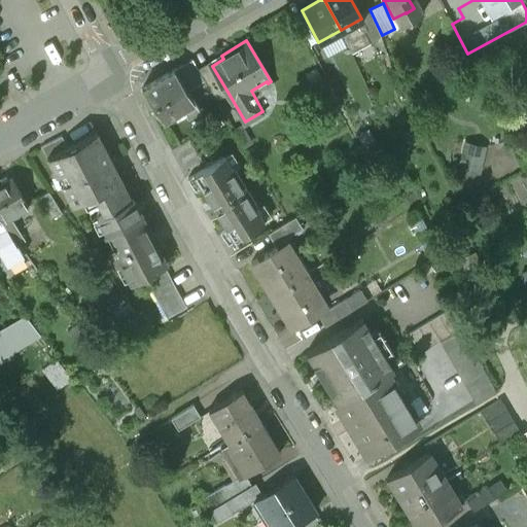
[(201,72),(192,59),(181,65),(194,84),(204,78),(201,72)]
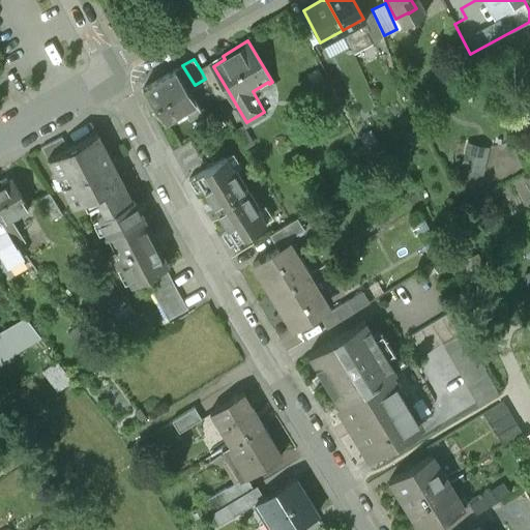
[(229,92),(213,66),(202,72),(205,79),(217,99),(229,92)]
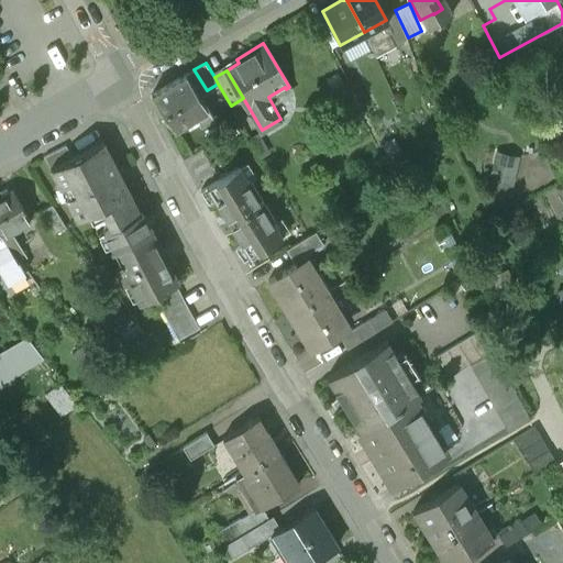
[(186,74),(153,94),(181,138),(194,130),(186,119),(197,112),(203,122),(213,117),(186,74)]
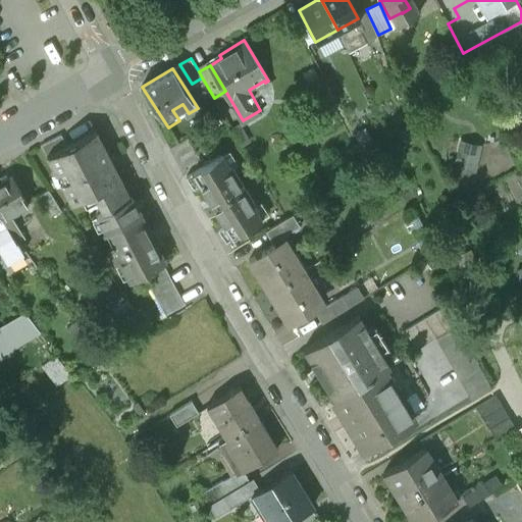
[(179,120),(168,127),(177,143),(189,136),(179,120)]
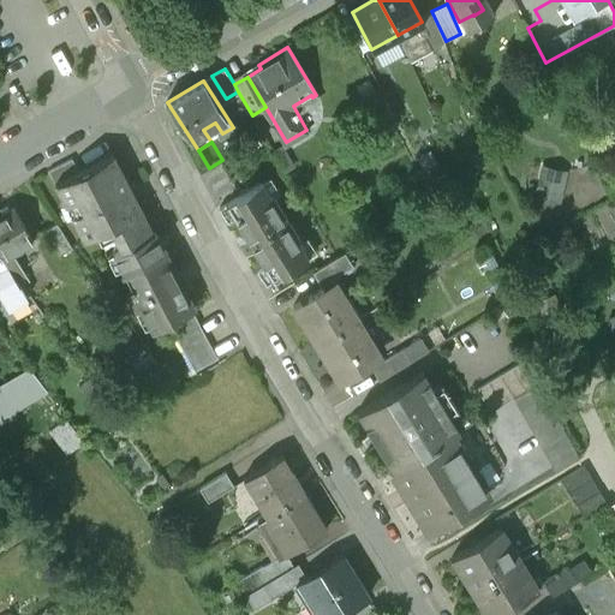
[(153,231),(113,153),(78,169),(54,181),(65,203),(72,199),(77,210),(73,213),(87,238),(109,226),(120,246),(120,248),(153,231)]
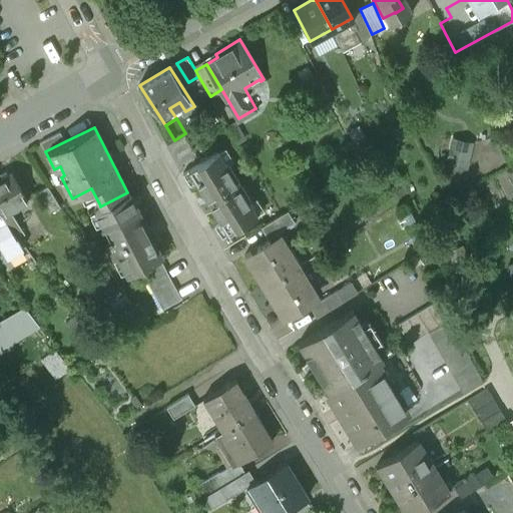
[(60,131),(40,141),(45,151),(65,141),(60,131)]
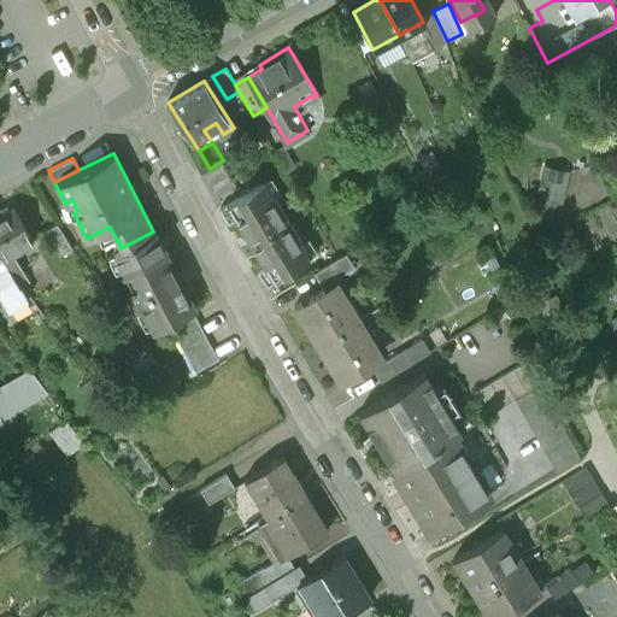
[(303,244),(272,194),(271,195),(263,182),(219,207),(228,221),(234,217),(246,236),(242,239),(250,251),(253,247),(264,266),(258,270),(266,285),(309,258),(301,245),(303,244)]
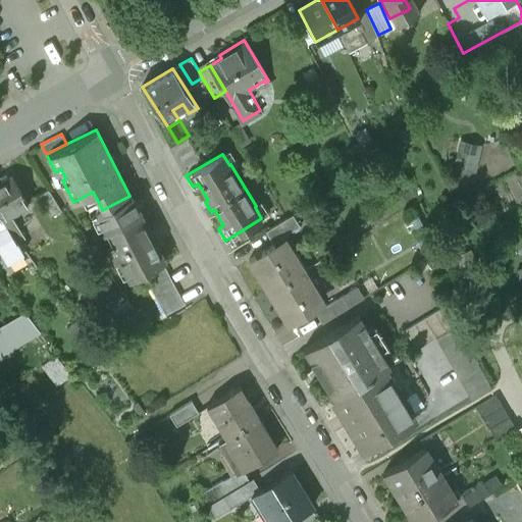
[(11,174),(0,180),(0,216),(15,243),(16,242),(18,241),(24,238),(9,213),(28,203),(11,174)]
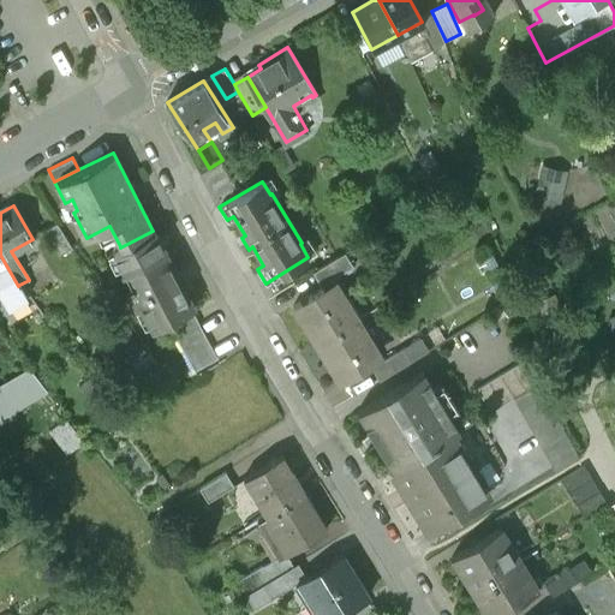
[(72,248),(57,222),(45,231),(59,255),(72,248)]
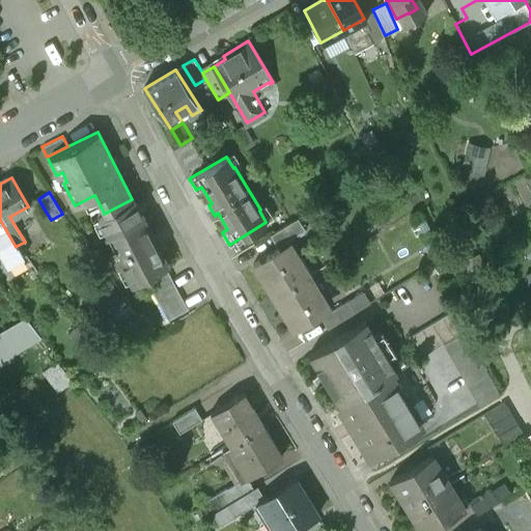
[(132,199),(104,214),(104,213),(98,216),(107,235),(114,232),(141,218),(142,217),(133,198),(132,199)]
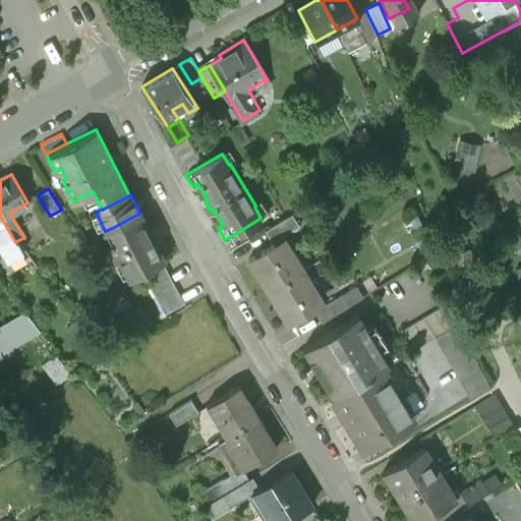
[(292,213),(269,227),(276,238),(299,224),(292,213)]
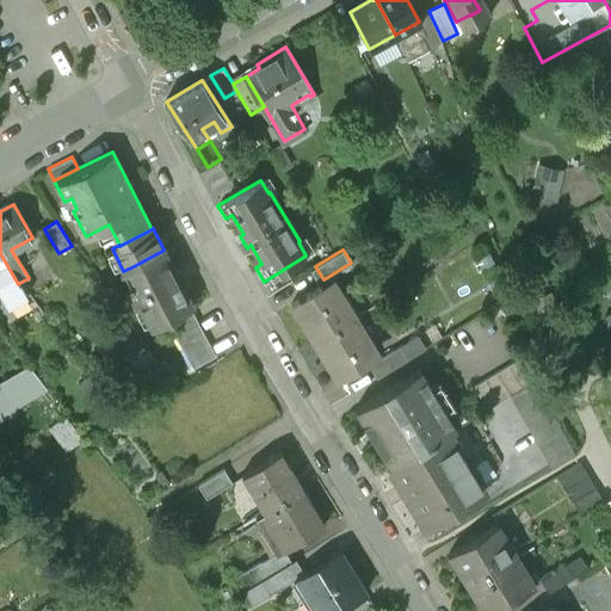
[(191,306),(162,251),(131,267),(139,279),(128,285),(137,306),(142,303),(153,325),(167,318),(190,306),(191,306)]
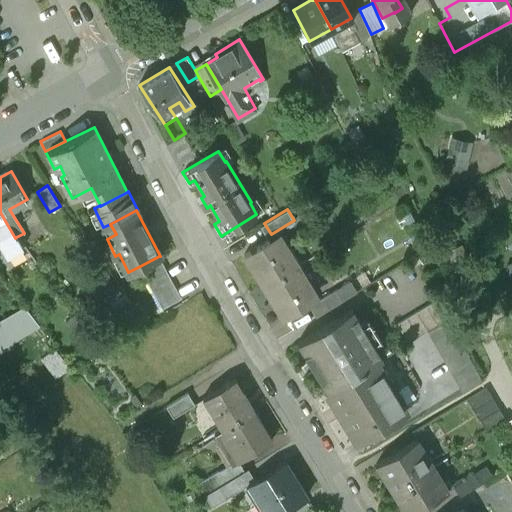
[(0,212),(0,245),(7,257),(22,248),(16,237),(15,238),(0,212)]
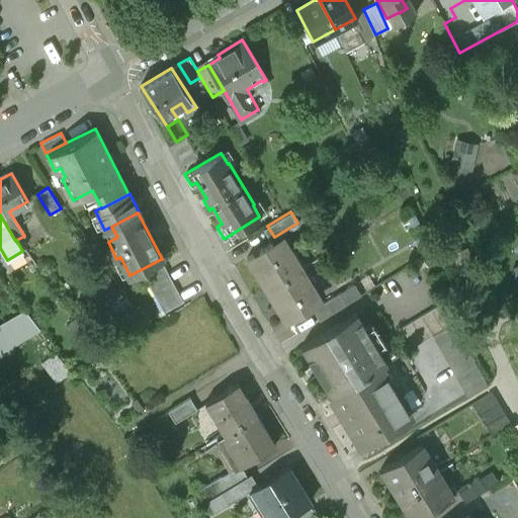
[(283,239),(273,244),(272,242),(247,257),(253,267),(256,265),(269,287),(300,269),(289,251),(290,251),(283,239)]
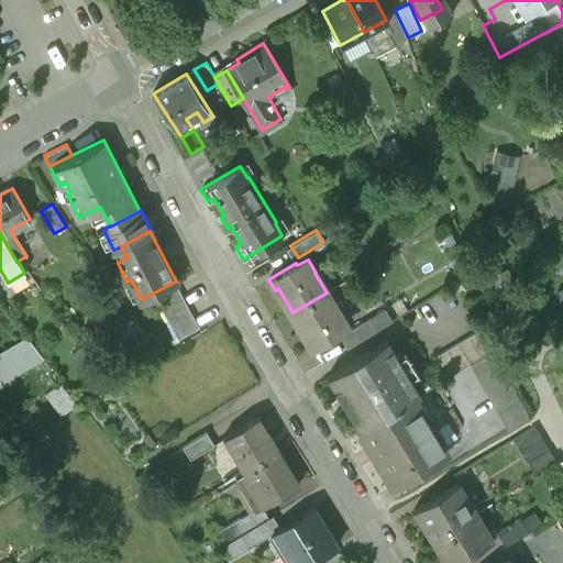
[(175,282),(154,293),(165,316),(187,305),(175,282)]
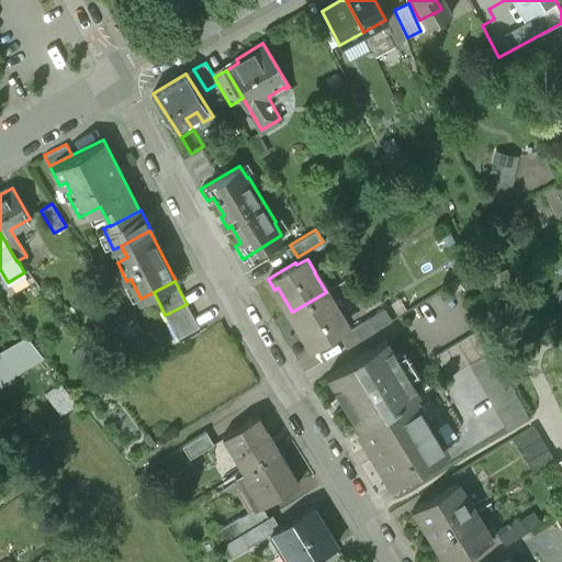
[(326,292),(292,312),(305,336),(302,338),(310,349),(337,333),(335,330),(346,324),(337,311),(326,292)]
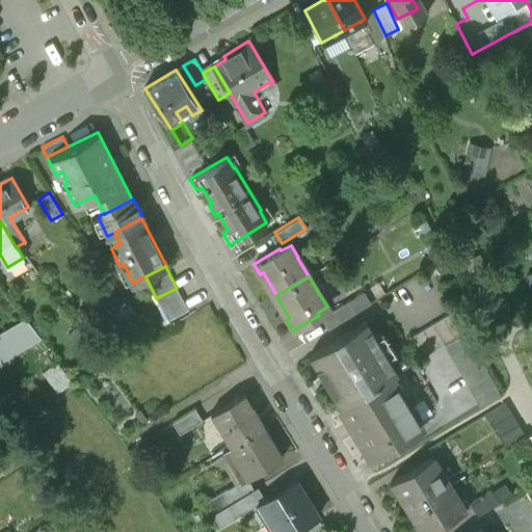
[(177,288),(156,298),(168,319),(188,309),(177,288)]
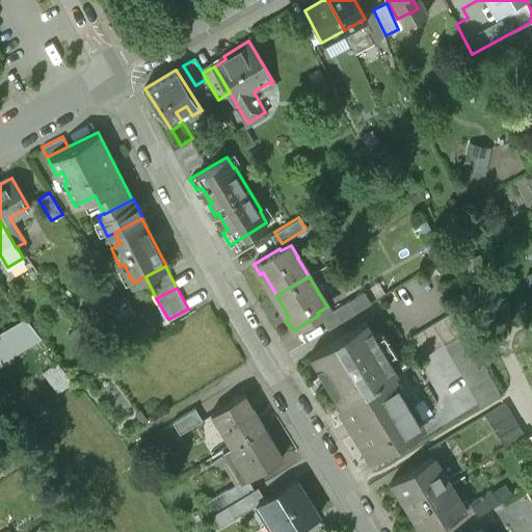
[(347,300),(325,314),(331,326),(354,312),(347,300)]
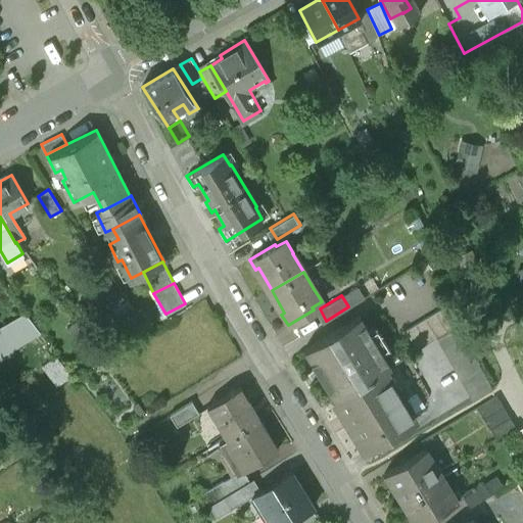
[(444,305),(406,329),(418,348),(457,325),(444,305)]
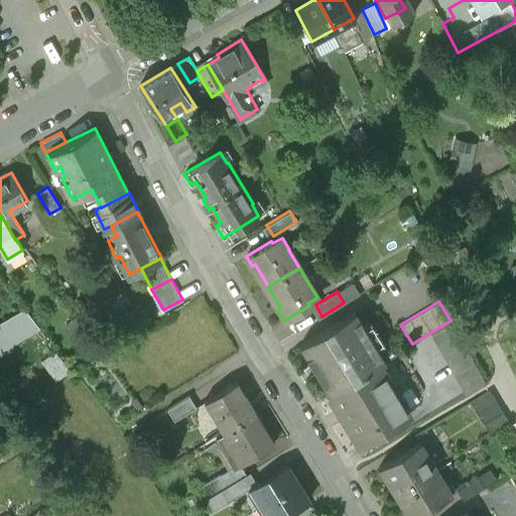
[(24,308),(0,321),(0,351),(40,328),(24,308)]
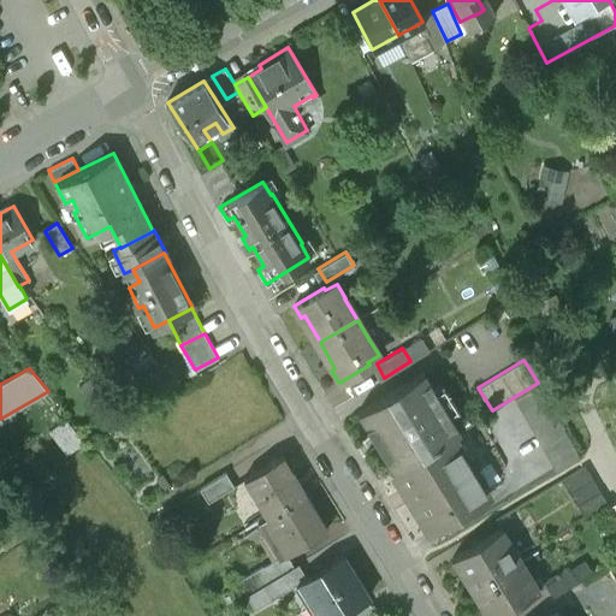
[(424,372),(357,412),(394,472),(451,436),(451,437),(460,432),(450,415),(457,410),(440,384),(433,389),(424,372)]
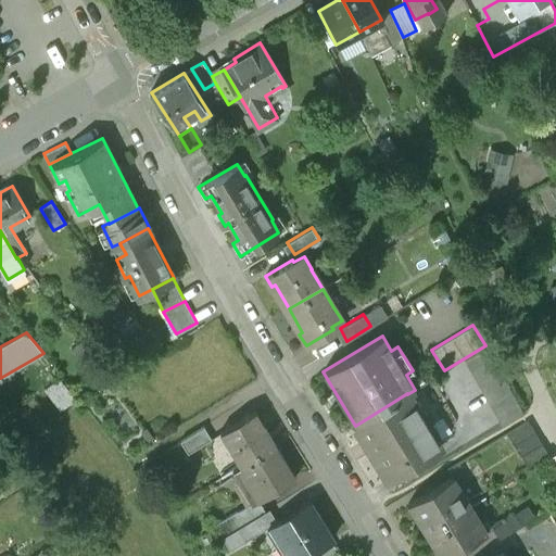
[(68,418),(84,407),(61,376),(46,387),(68,418)]
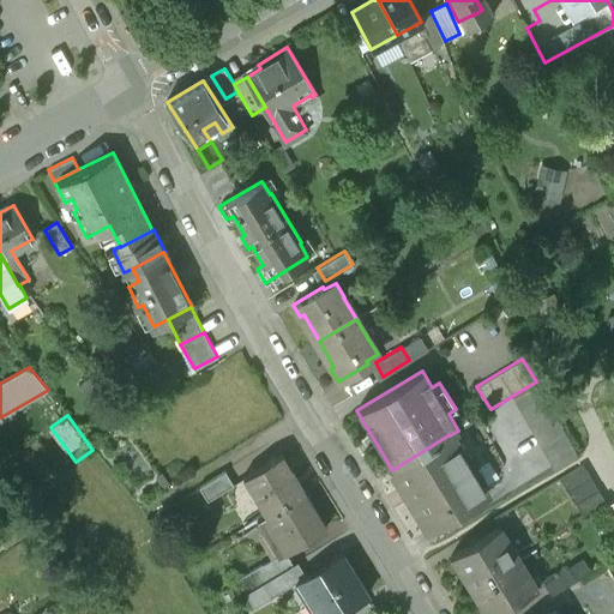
[(450,434),(392,470),(429,530),(487,494),(450,435),(450,434)]
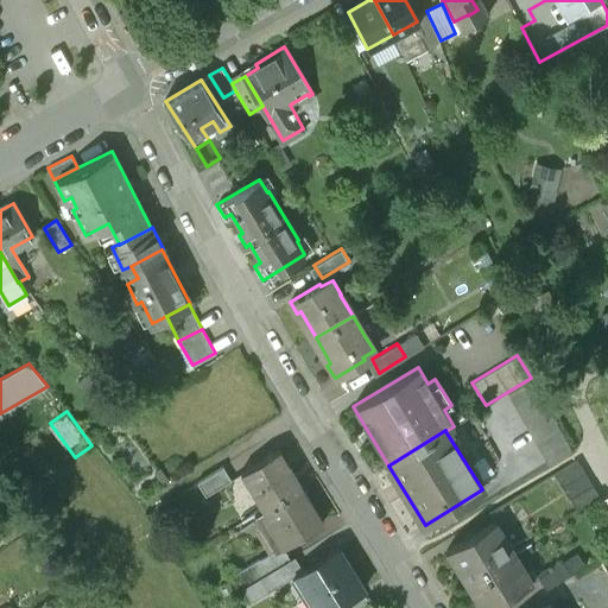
[(279,449),(241,473),(263,508),(301,485),(279,449)]
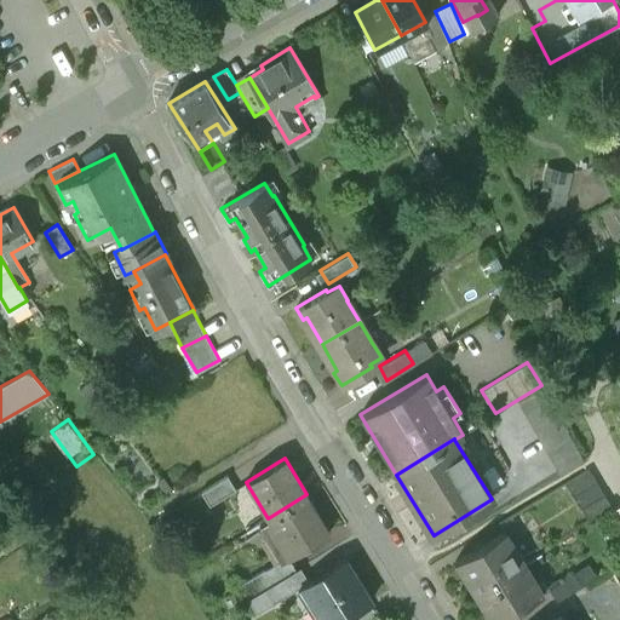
[(587,469),(564,482),(580,507),(603,494),(587,469)]
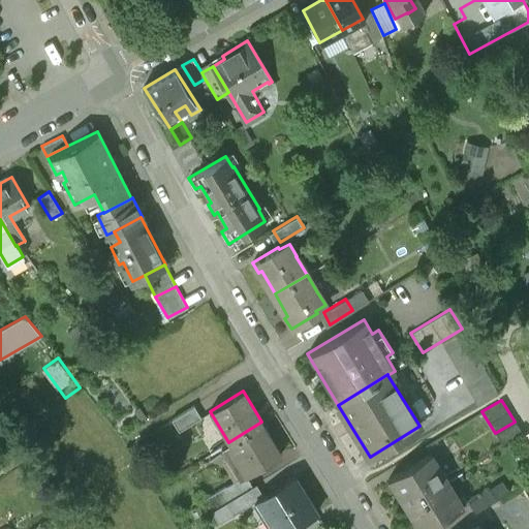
[(193,405),(172,418),(179,431),(200,417),(193,405)]
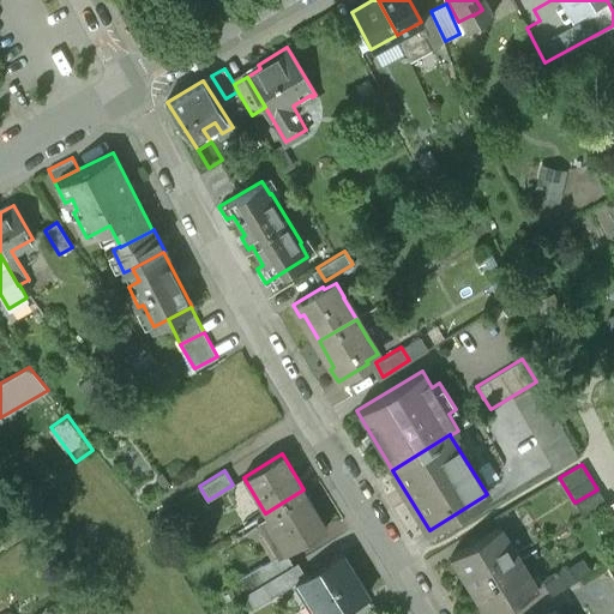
[(265,513),(256,518),(278,555),(326,527),(304,489),(265,513)]
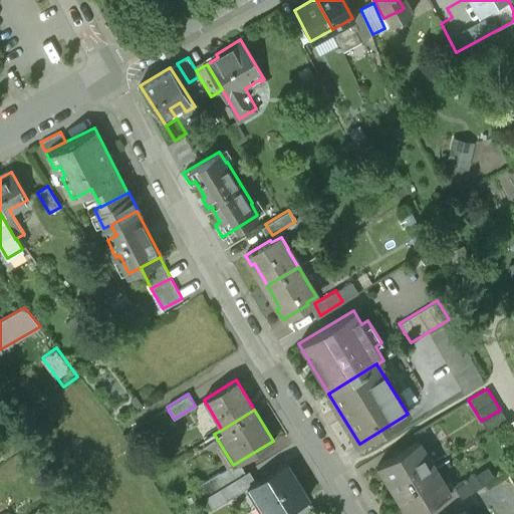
[(419,441),(377,466),(395,492),(435,467),(419,441)]
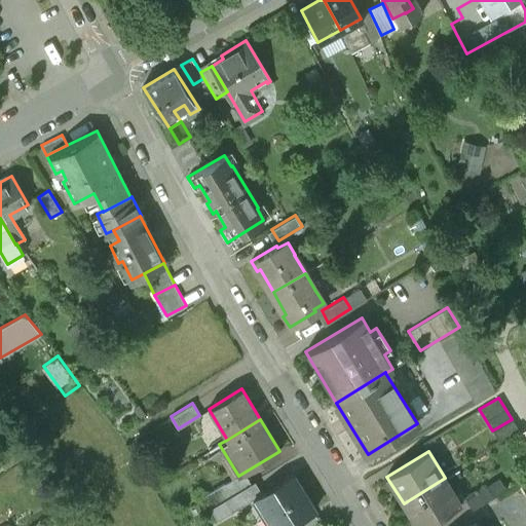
[(261,492),(252,498),(263,518),(269,514),(276,525),(288,525),(315,510),(293,473),(261,492)]
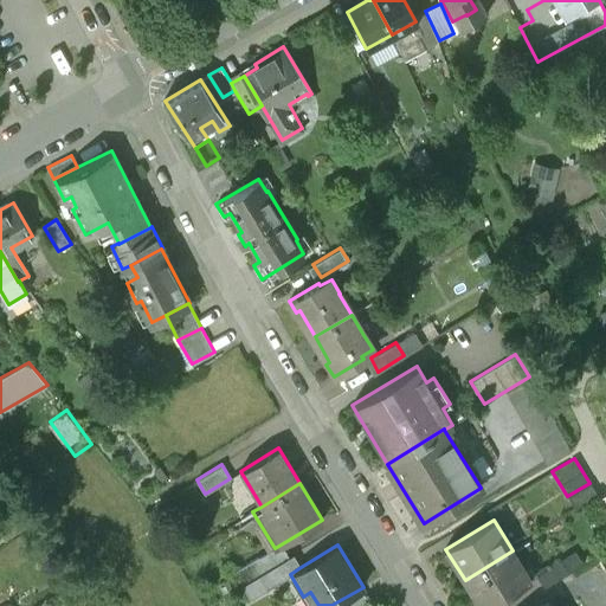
[(513,550),(465,580),(479,605),(488,605),(532,580),(513,550)]
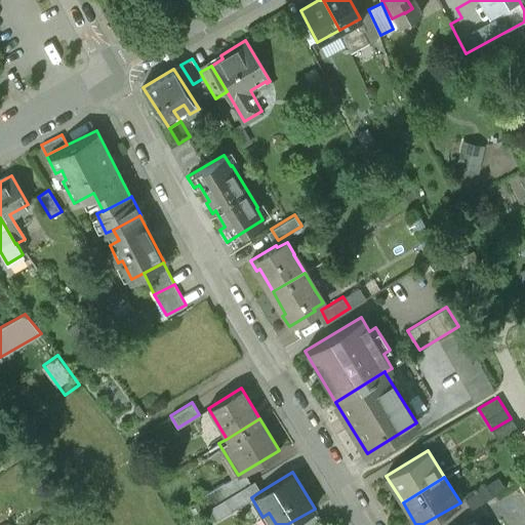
[(231,493),(209,507),(216,518),(251,497),(260,491),(253,480),(231,493)]
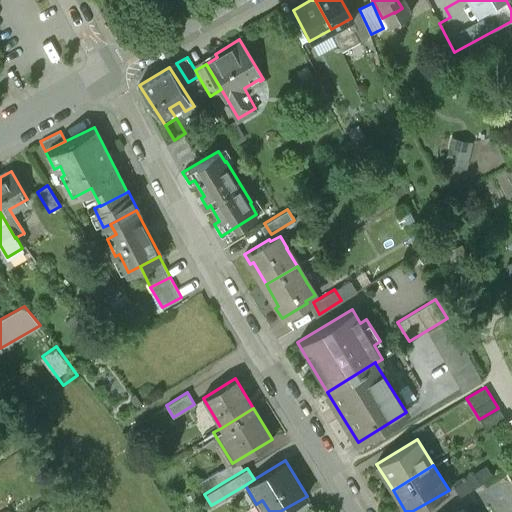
[(218,470),(197,482),(204,494),(225,481),(218,470)]
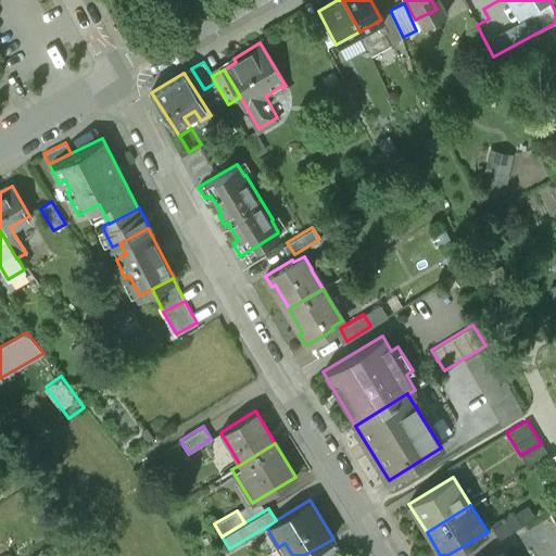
[(514,514),(492,528),(500,539),(521,526),(514,514)]
